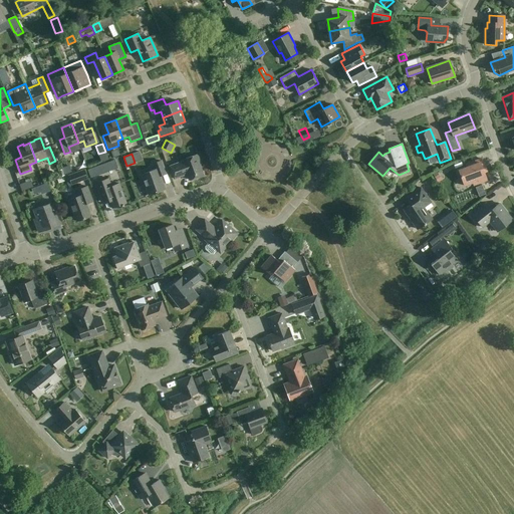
[(187,174),(189,180),(204,175),(201,167),(202,167),(198,155),(182,161),(183,162),(170,167),(174,179),(187,174)]
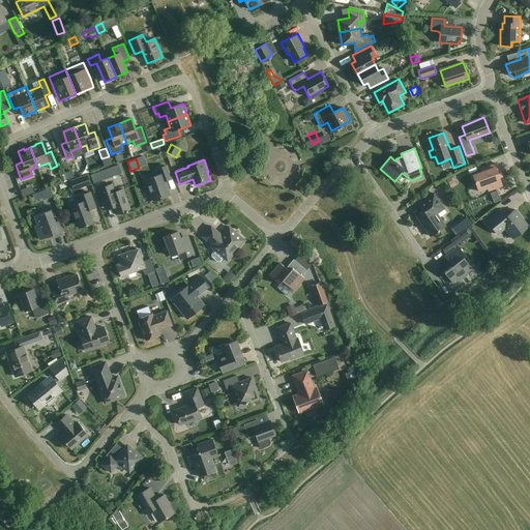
[(489,190),(502,186),(497,173),(500,172),(497,164),(480,170),(481,172),(473,176),(479,192),(488,188),(489,190)]
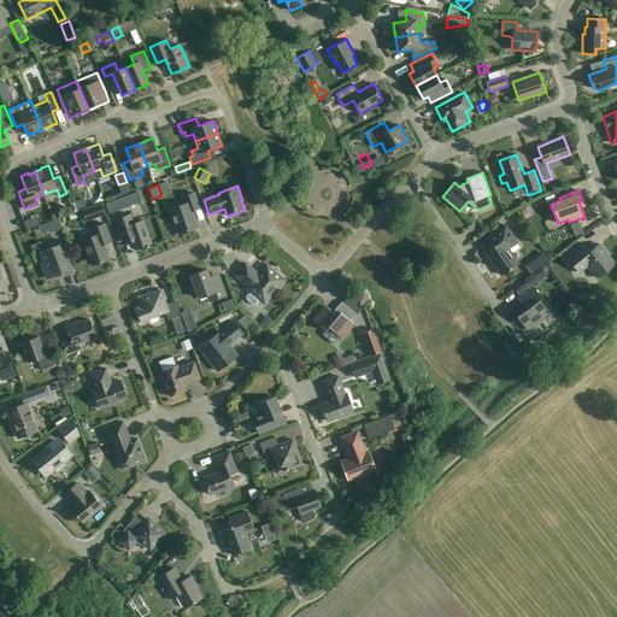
[(147,193),(139,197),(142,205),(151,201),(147,193)]
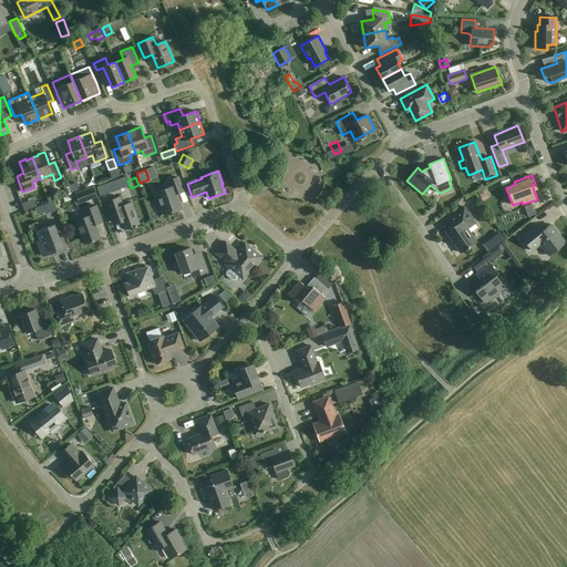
[(164,215),(182,208),(176,194),(183,192),(177,177),(168,181),(171,187),(156,193),(164,215)]
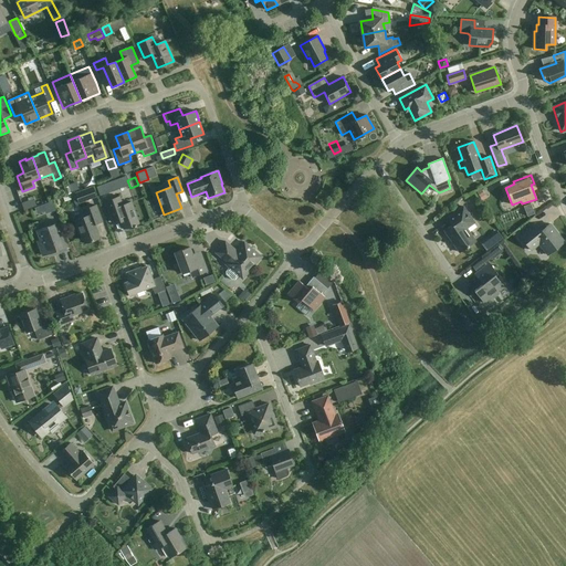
[(69,185),(72,192),(79,189),(76,182),(69,185)]
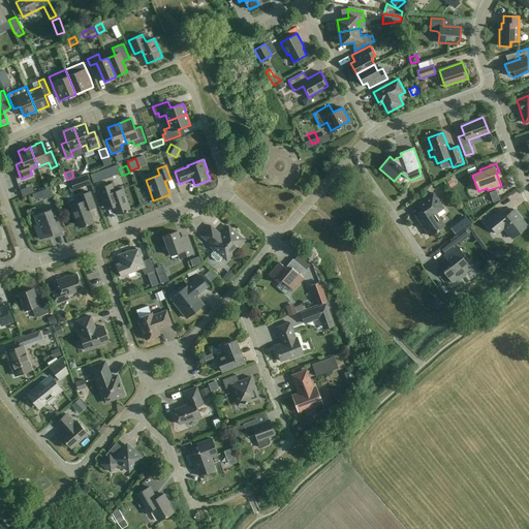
[(87,175),(70,181),(73,190),(90,184),(87,175)]
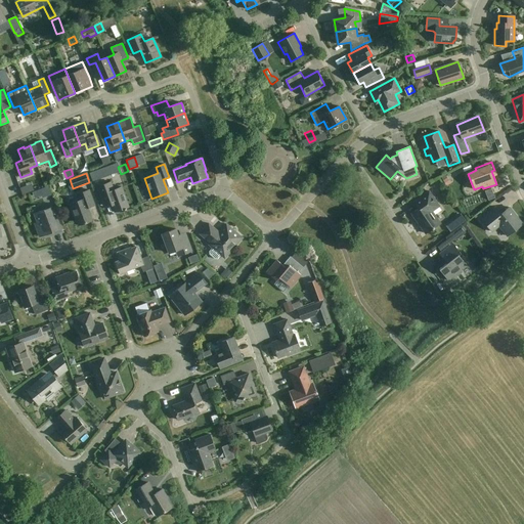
[(450,183),(445,174),(441,177),(446,186),(450,183)]
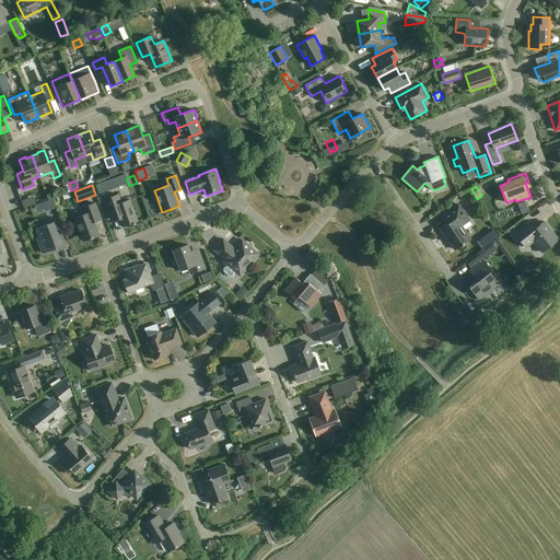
[(123,226),(138,221),(130,199),(121,202),(118,195),(104,199),(112,222),(119,220),(123,226)]
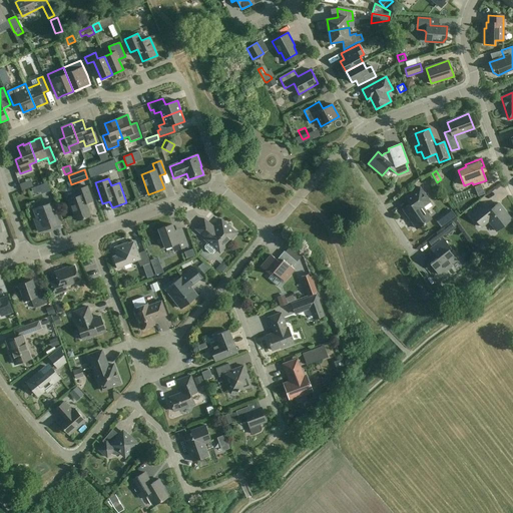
[(77,220),(90,215),(86,203),(92,200),(87,186),(75,190),(77,196),(67,199),(72,213),(73,212),(77,220)]
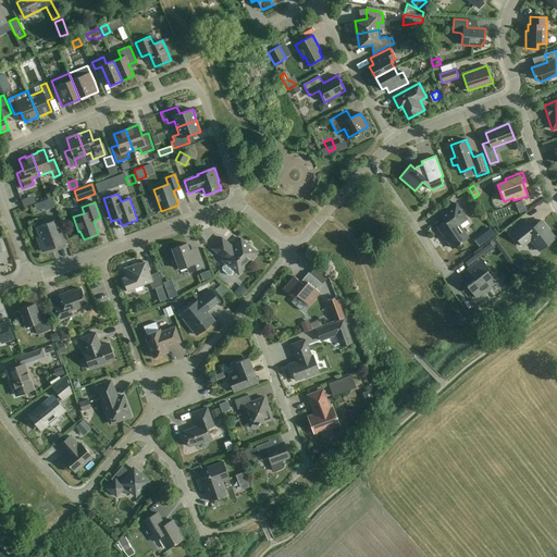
[(453,248),(468,237),(459,224),(467,219),(456,203),(440,214),(444,222),(437,227),(453,248)]
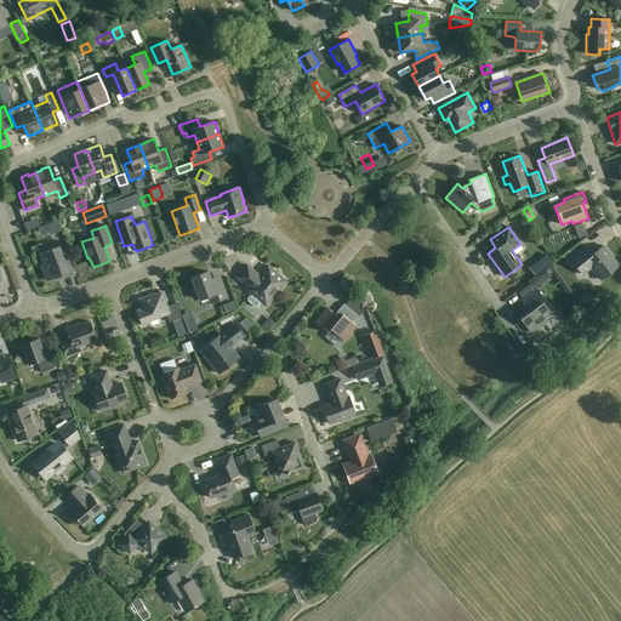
[(600,280),(619,266),(604,246),(594,254),(588,245),(570,260),(584,274),(592,268),(600,280)]
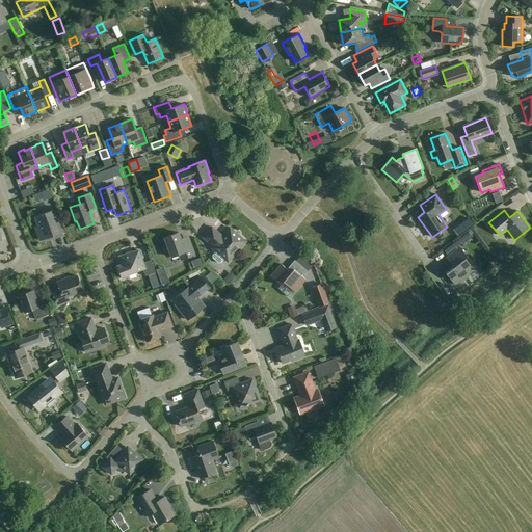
[(37,225),(35,227),(41,240),(53,236),(54,238),(62,235),(57,219),(54,220),(51,211),(34,217),(37,225)]
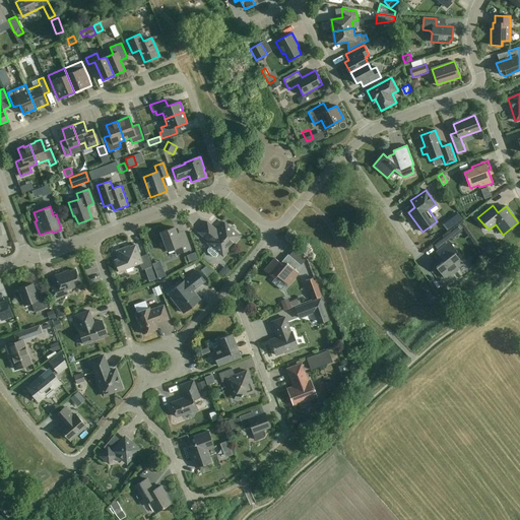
[(453,216),(457,222),(463,217),(460,211),(453,216)]
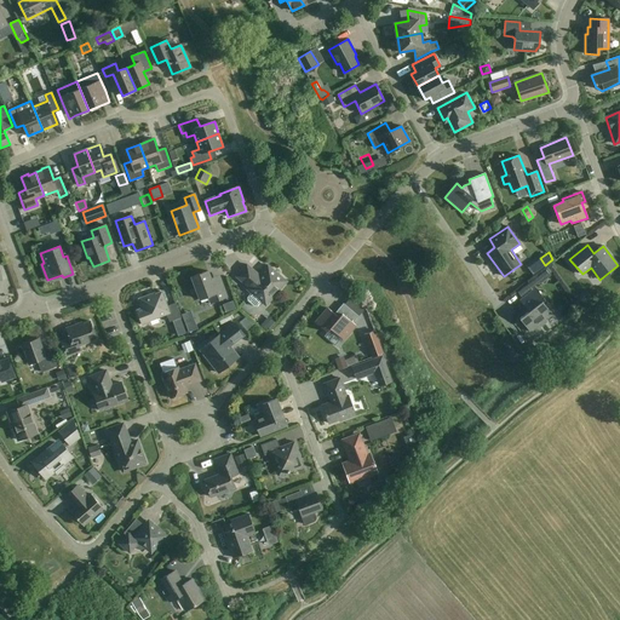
[(270,300),(287,281),(268,265),(259,275),(247,264),(236,276),(248,287),(247,290),(262,302),(265,297),(270,300)]
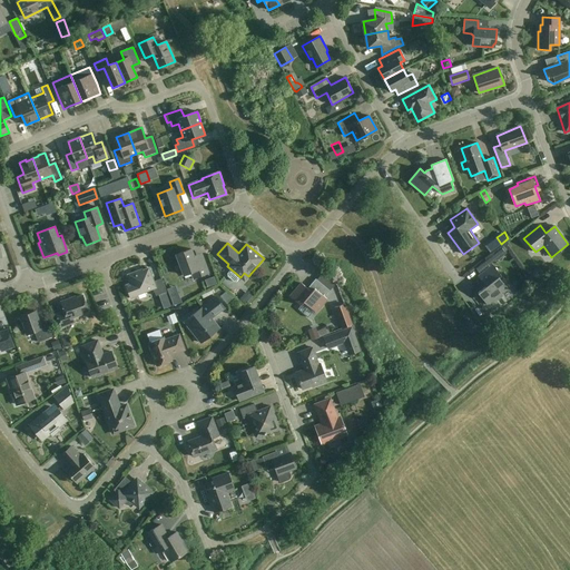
[(195,259),(190,249),(176,255),(184,275),(192,273),(194,278),(208,273),(203,257),(195,259)]
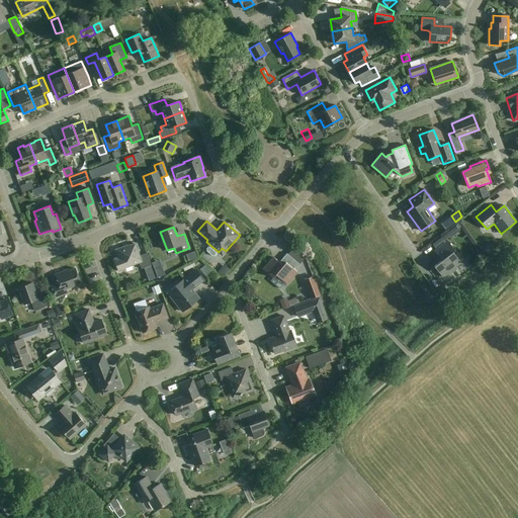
[(448,241),(446,242),(445,240),(450,236),(447,232),(432,244),(435,248),(443,242),(444,244),(434,251),(441,260),(434,266),(443,277),(450,271),(451,273),(456,268),(455,267),(461,262),(453,252),(455,250),(448,241)]
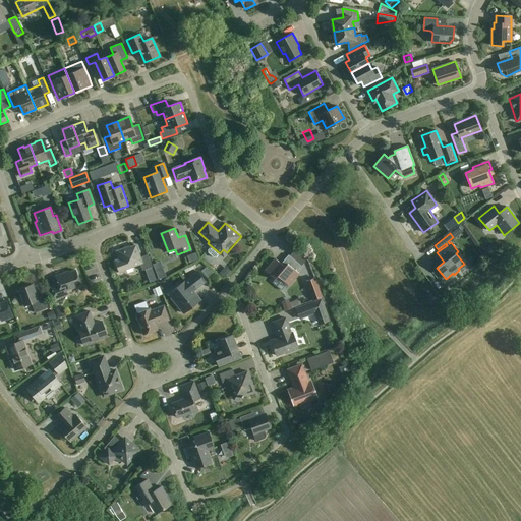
[(125,248),(117,251),(120,259),(115,262),(119,273),(125,271),(125,270),(139,264),(142,271),(153,267),(148,254),(140,257),(135,245),(126,249),(125,248)]
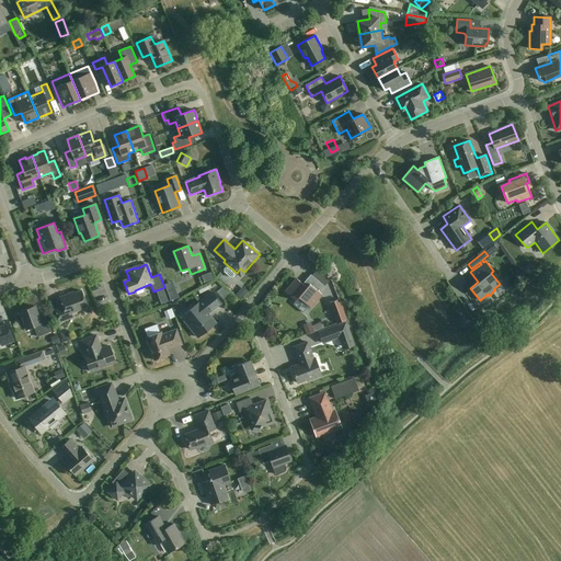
[(297,278),(285,292),(296,300),(299,297),(311,308),(322,295),(320,293),(324,286),(311,274),(302,284),(297,278)]
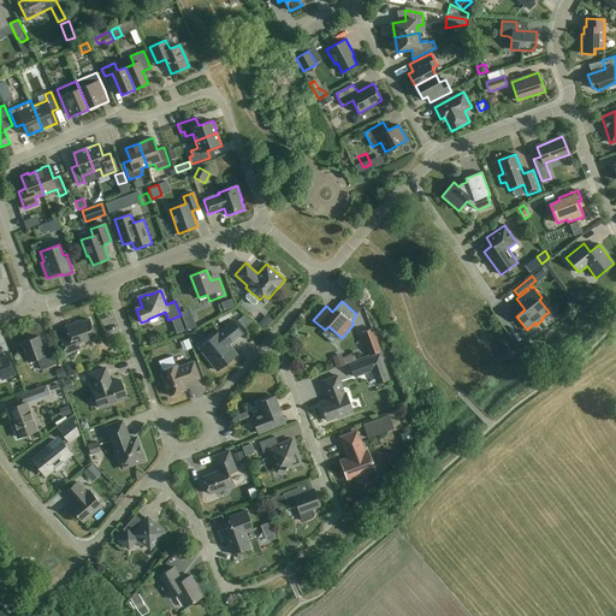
[(238,320),(246,329),(253,323),(244,315),(238,320)]
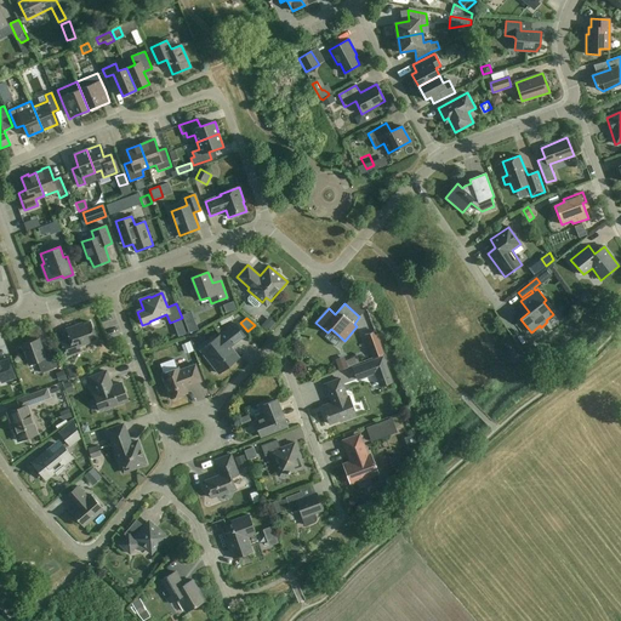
[(97,340),(90,322),(77,326),(77,325),(67,329),(70,340),(62,343),(67,357),(81,351),(79,347),(97,340)]
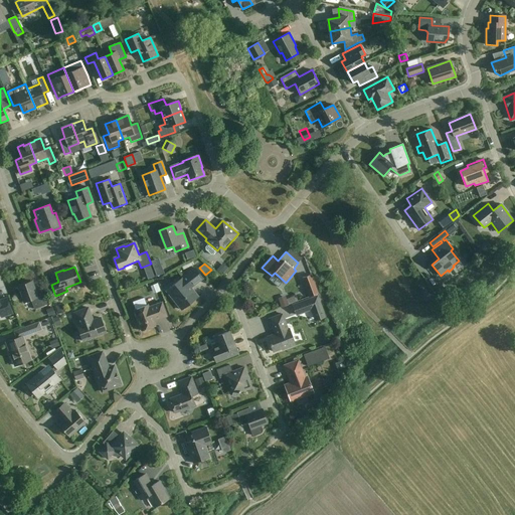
[(203,279),(195,268),(166,291),(181,310),(198,296),(191,288),(203,279)]
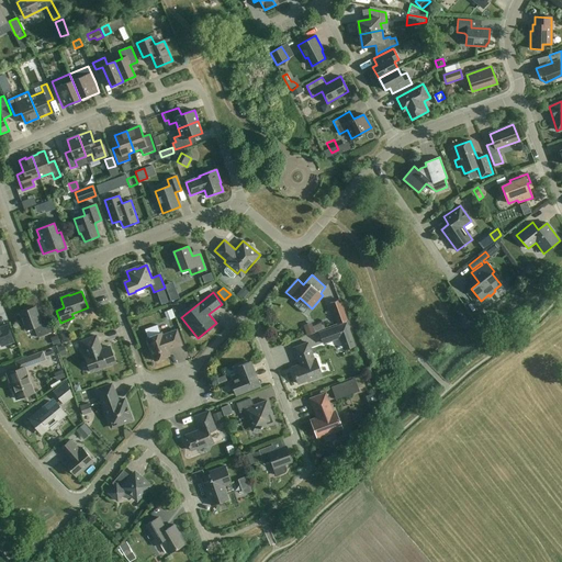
[(339,300),(330,303),(338,324),(347,321),(339,300)]
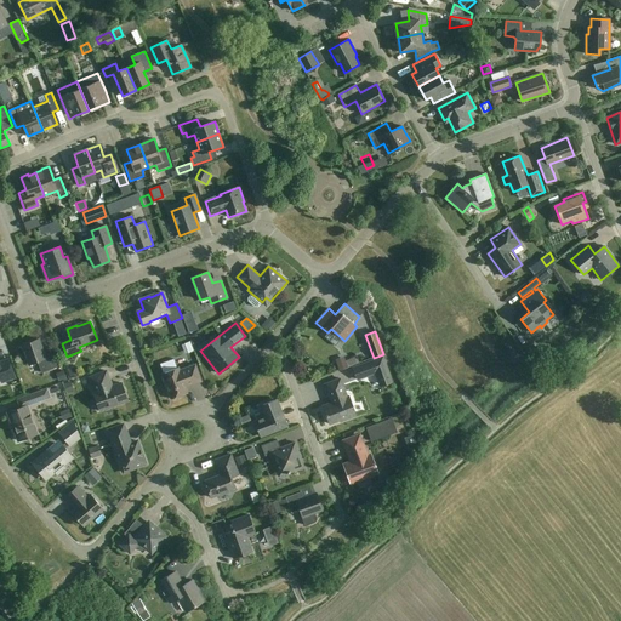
[(192,345),(199,342),(197,335),(189,337),(192,345)]
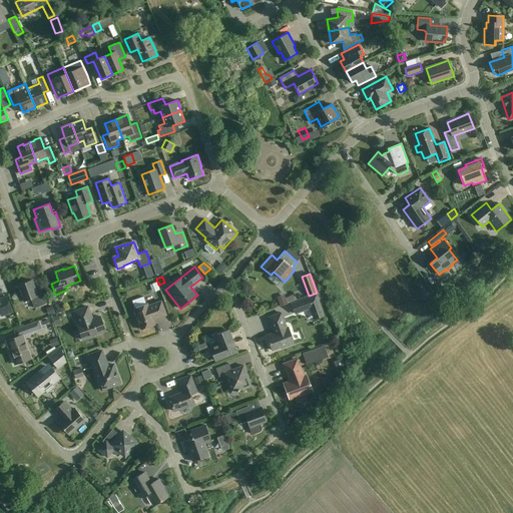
[(34,308),(47,303),(42,290),(36,292),(32,280),(18,286),(24,301),(31,299),(34,308)]
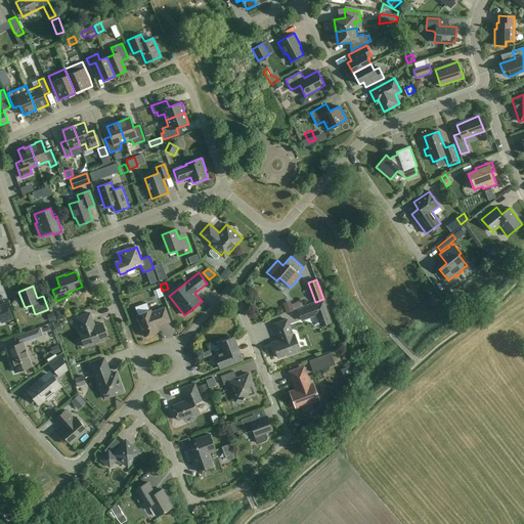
[(154,291),(156,299),(164,296),(161,289),(154,291)]
